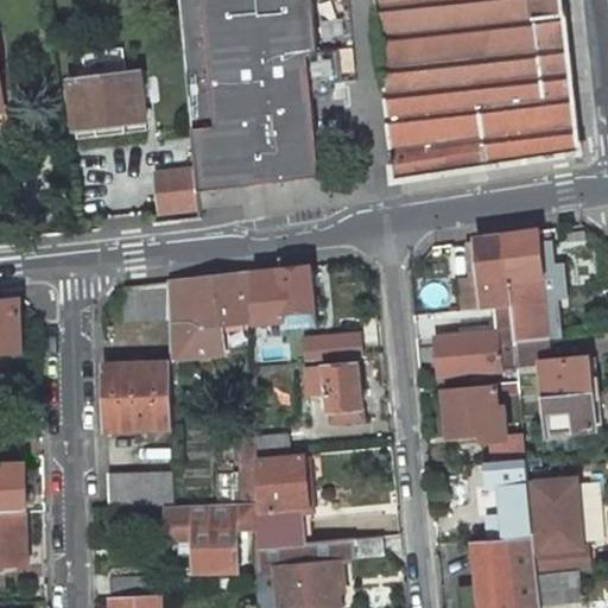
[(309,55),(320,54),(314,0),(178,0),(195,170),(197,192),(322,178),(309,55)]
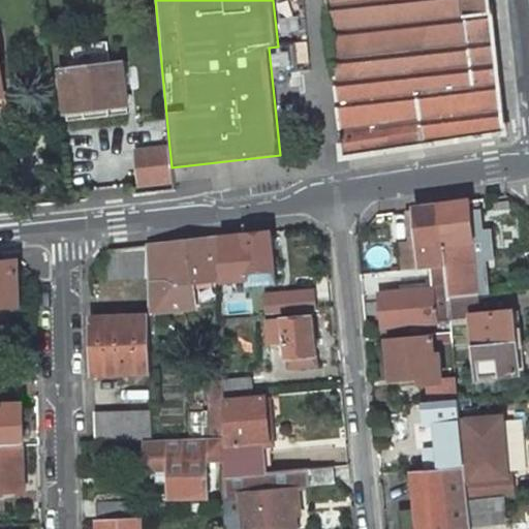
[(493,13),(491,0),(327,0),(331,33),(493,13)]
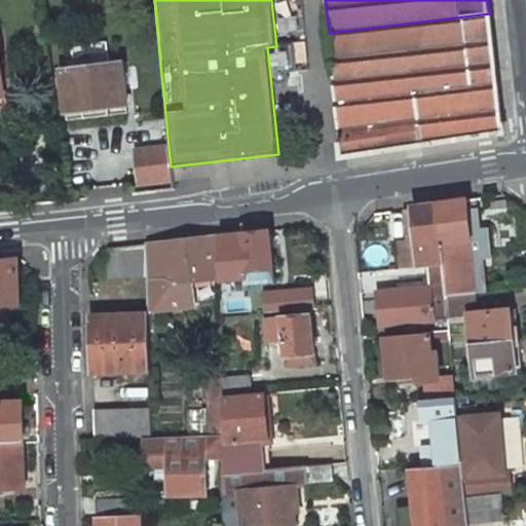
[(329,33),(341,157),(503,132),(490,13),(329,33)]
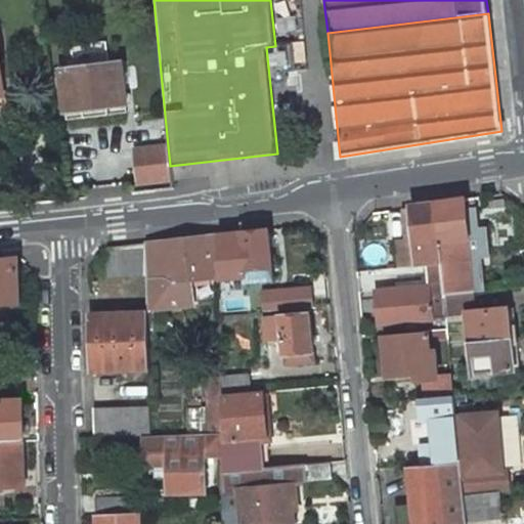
[(121,62),(61,70),(68,120),(127,113),(121,62)]
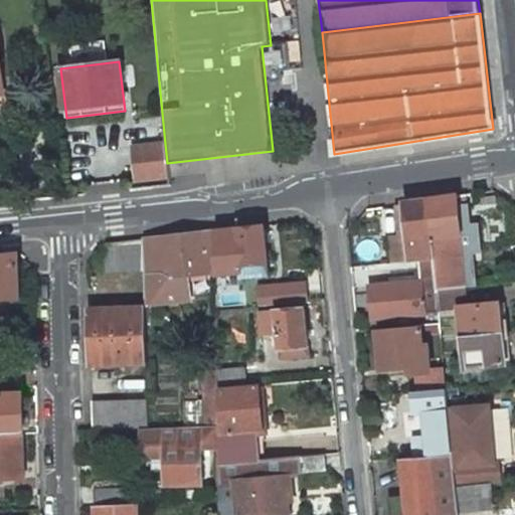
[(165,144),(134,148),(137,180),(169,176),(167,163),(165,144)]
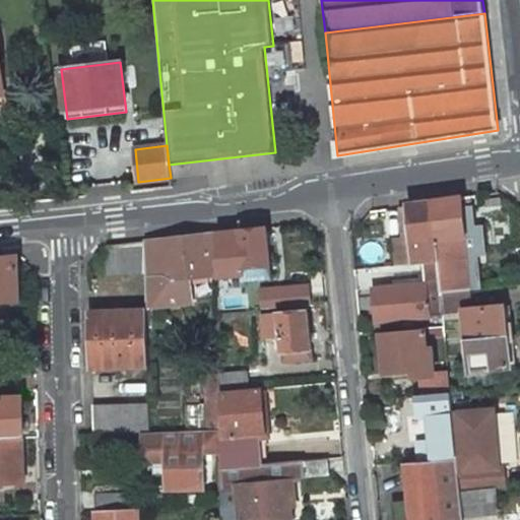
[(463,208),(472,207),(470,197),(431,202),(438,261),(441,294),(472,290),(463,208)]
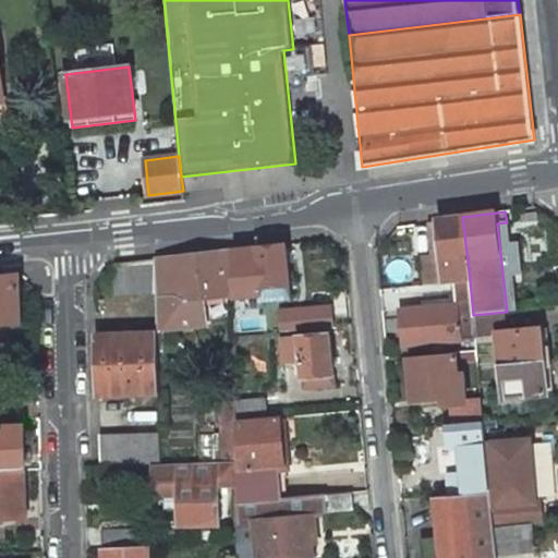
[(453,282),(470,280),(462,217),(438,220),(445,283),(453,283),(453,282)]
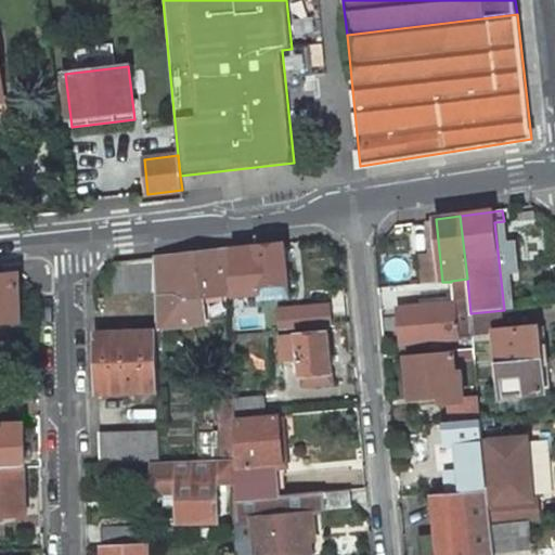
[(427,221),(430,252),(421,253),(424,284),(442,282),(436,219),(427,221)]
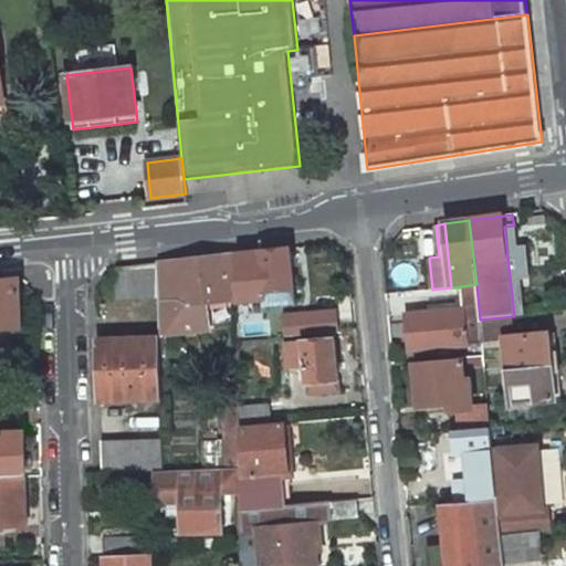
[(236,301),(236,304),(263,301),(262,293),(294,290),(290,249),(234,254),(236,301)]
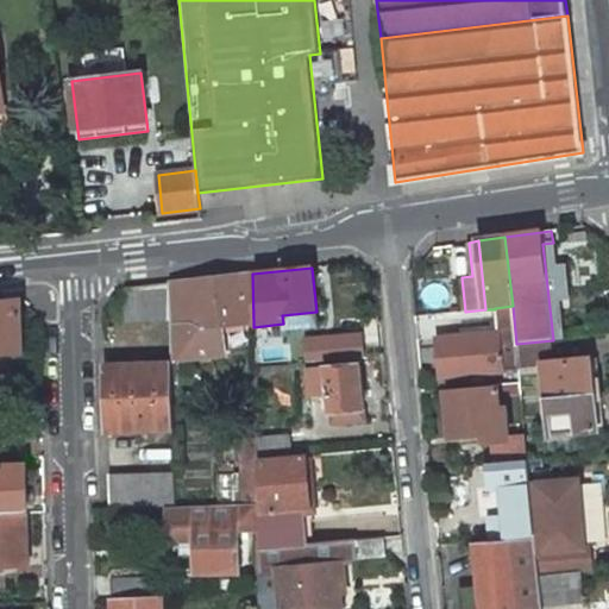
[(170,320),(170,343),(176,341),(179,363),(225,357),(223,327),(245,325),(245,324),(253,324),(252,274),(169,283),(170,320)]
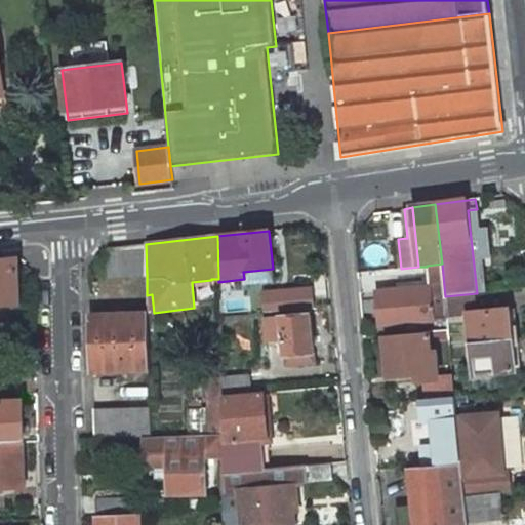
[(146,244),(107,248),(106,249),(107,278),(147,276),(146,244)]
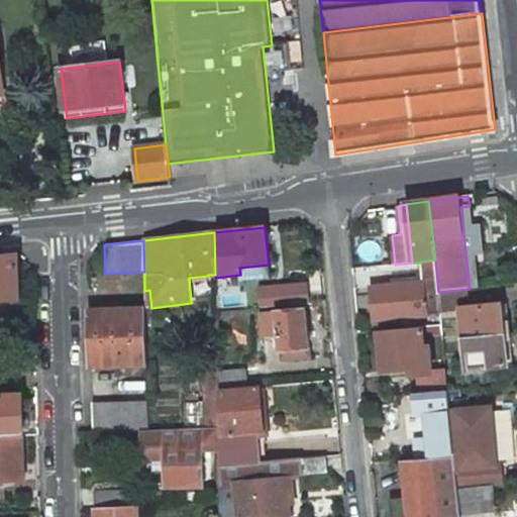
[(17,253),(0,255),(0,299),(18,299),(17,253)]
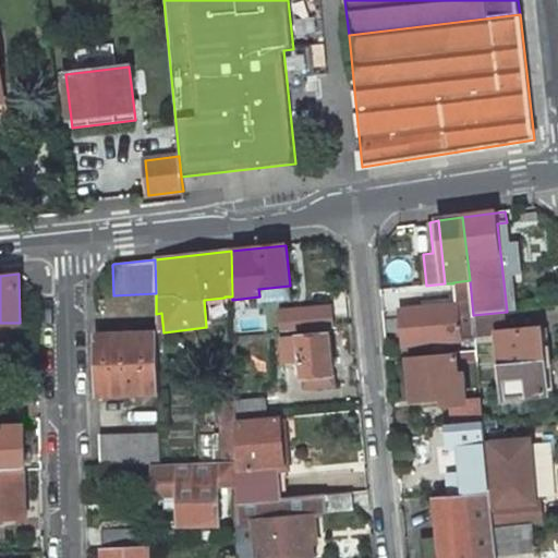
[(453,282),(453,283),(455,302),(400,307),(404,348),(475,339),(475,336),(473,315),(470,280),(453,282)]
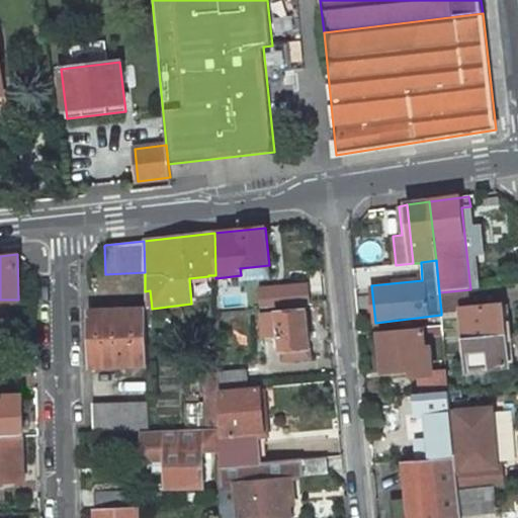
[(269,265),(240,268),(241,275),(241,277),(270,275),(269,265)]
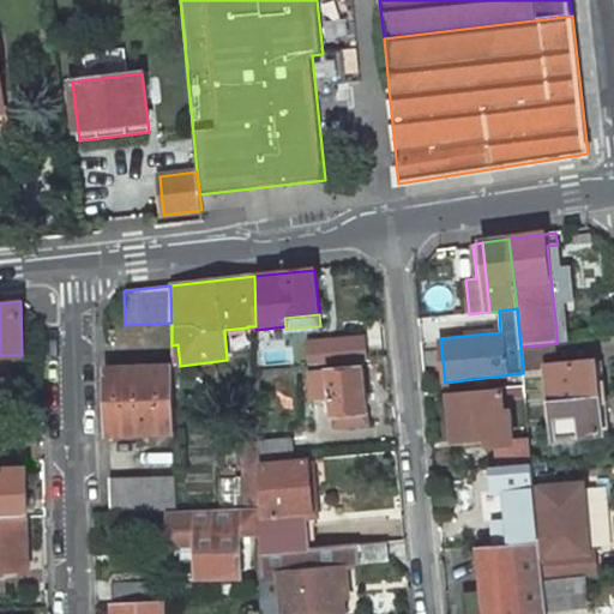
[(362,361),(368,361),(366,339),(309,344),(311,366),(343,363),(362,361)]
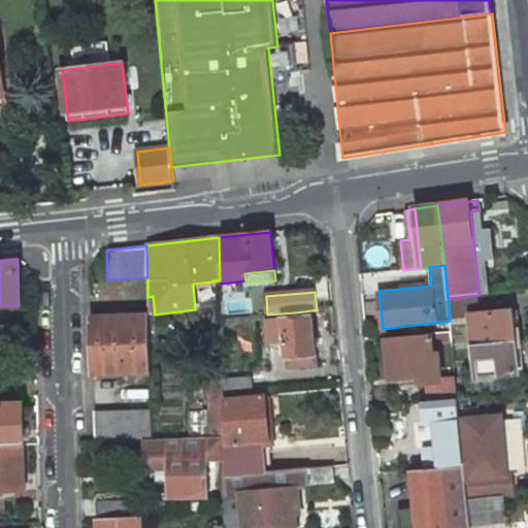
[(448,298),(450,318),(470,316),(482,315),(480,295),(448,298)]
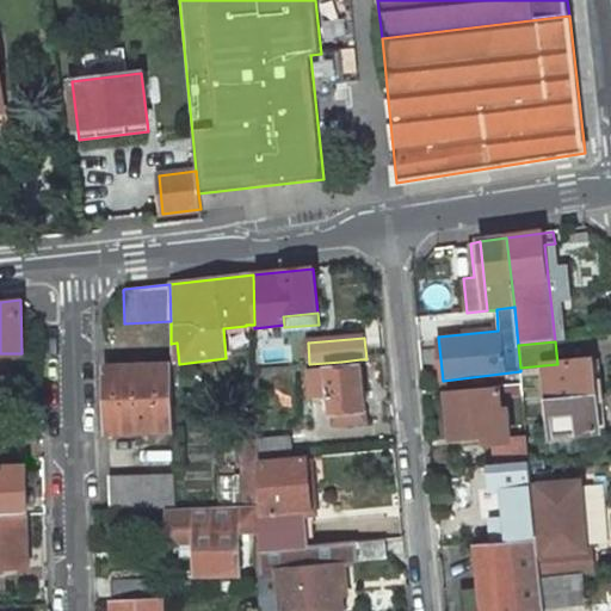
[(593,360),(594,381),(603,380),(600,359),(593,360)]
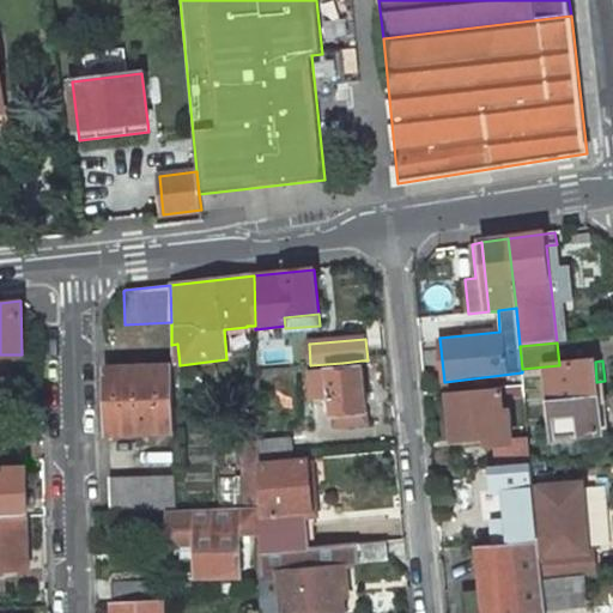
[(602,435),(599,406),(607,405),(605,381),(596,382),(595,362),(559,365),(546,366),(553,438),(602,435)]
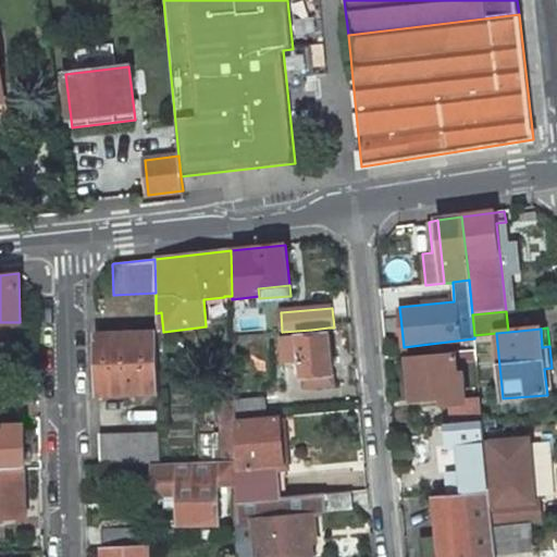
[(96,335),(98,395),(158,393),(157,333),(96,335)]
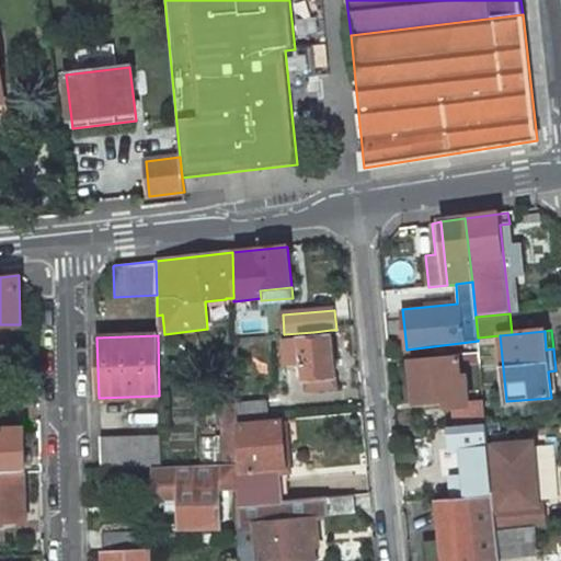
[(313,339),(282,341),(285,365),(302,363),(306,389),(336,387),(331,336),(313,339)]
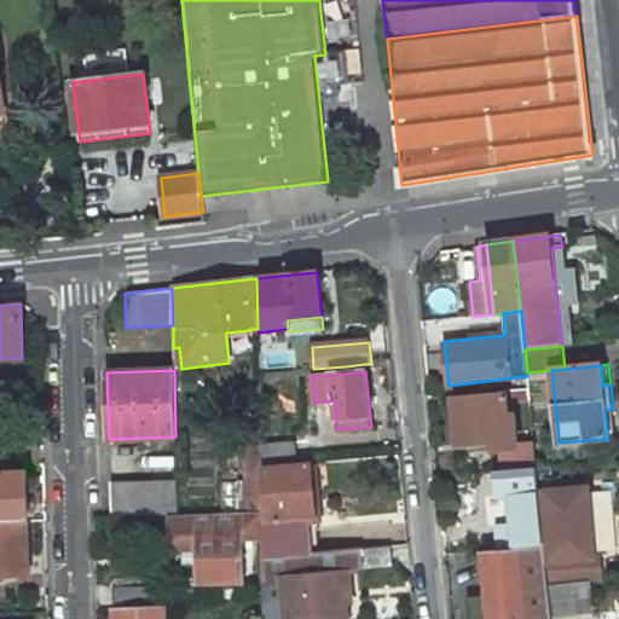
[(505,392),(505,400),(530,398),(528,389),(505,392)]
